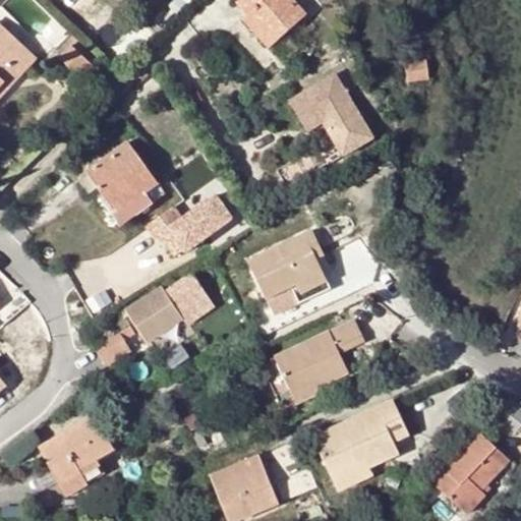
[(293,0),(241,0),(241,1),(237,4),(248,15),(243,20),(270,49),(306,15),(293,0)]
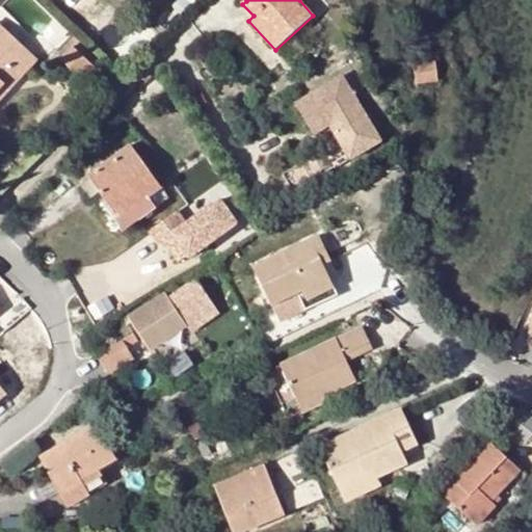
[(0,101),(37,60),(0,26),(0,101)]
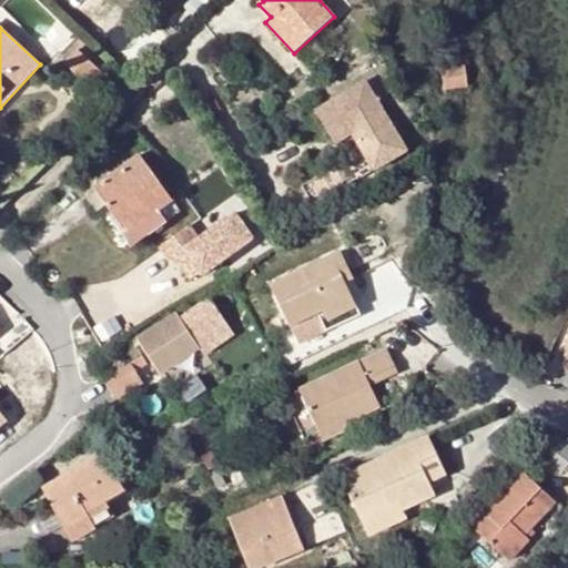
[(102,74),(78,51),(68,63),(91,85),(102,74)]
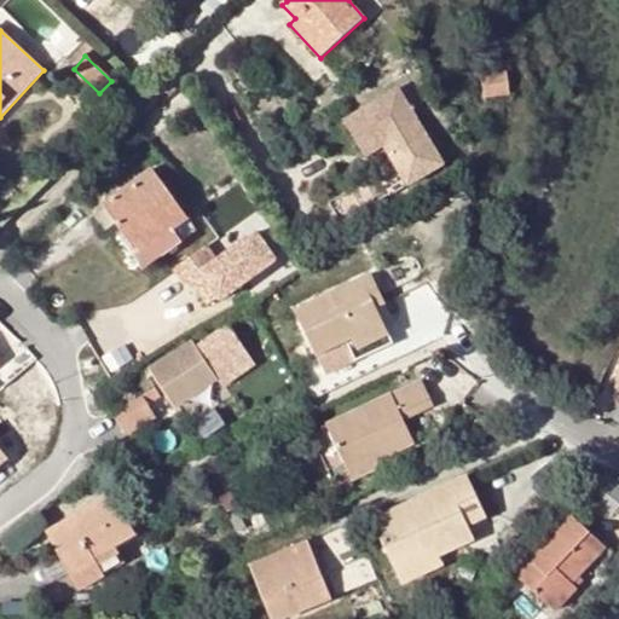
[(501,57),(489,58),(490,73),(480,74),(484,96),(505,94),(501,57)]
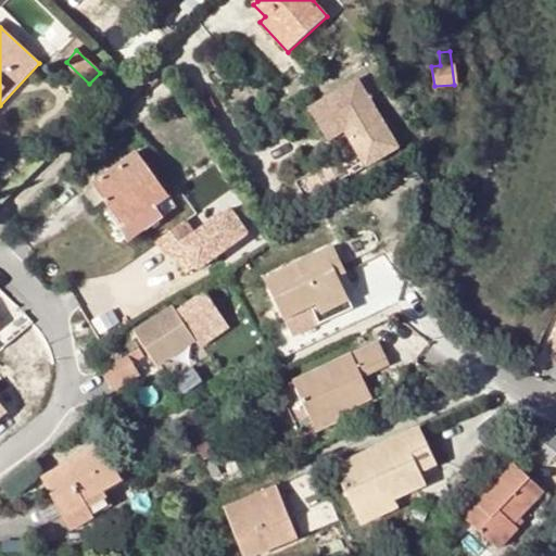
[(357,77),(310,108),(329,138),(345,128),(350,125),(355,131),(350,135),(368,163),(400,143),(357,77)]
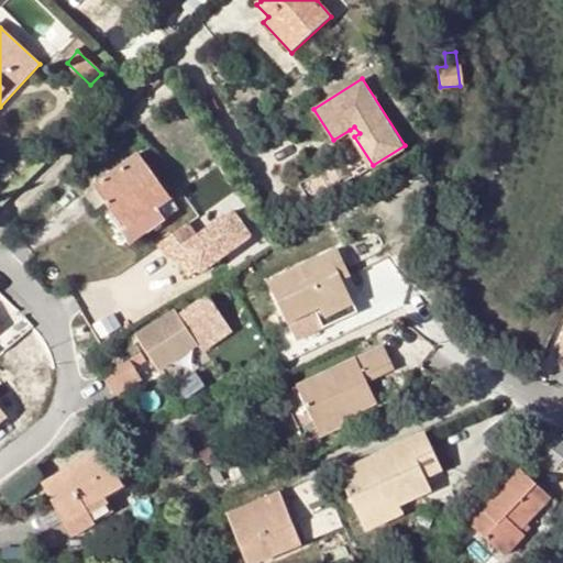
[(354,127),(350,130),(354,136),(360,133),(354,127)]
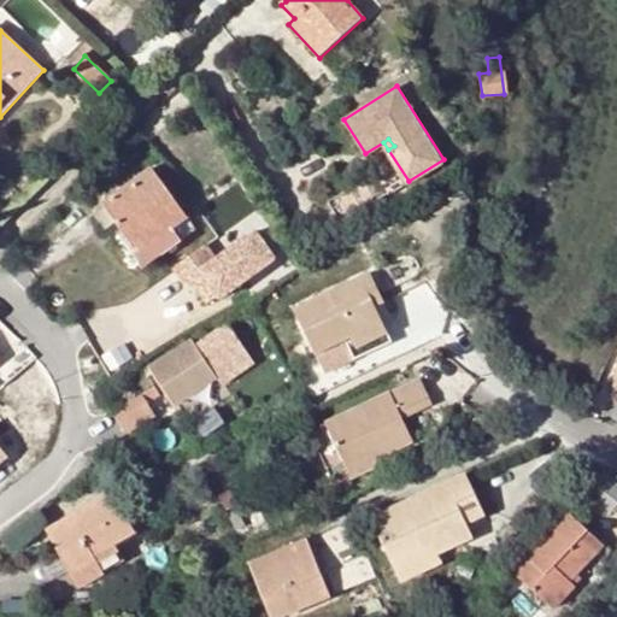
[(152,171),(106,203),(139,252),(134,254),(145,268),(181,242),(174,230),(187,221),(152,171)]
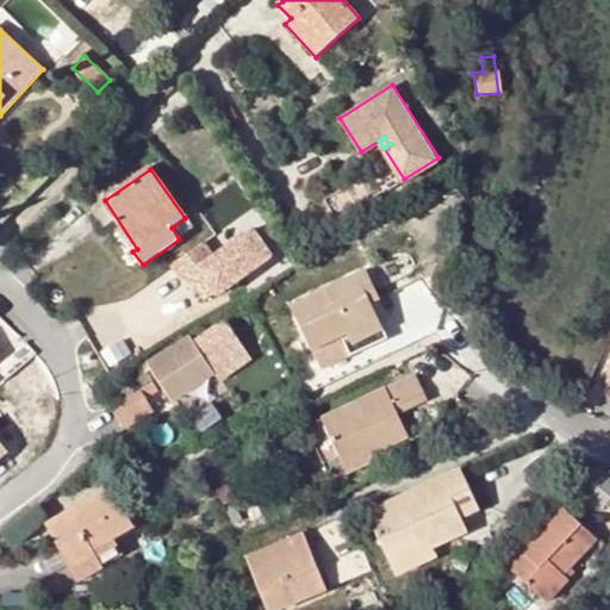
[(362,178),(327,200),(340,219),(374,198),(362,178)]
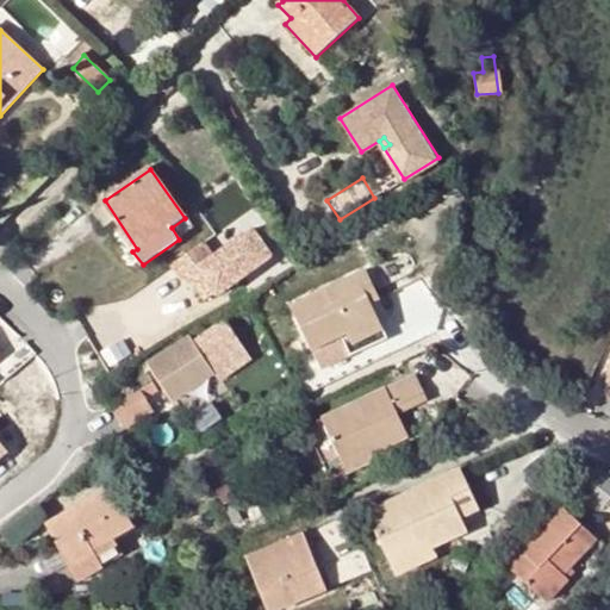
[(193,230),(185,218),(172,228),(179,240),(193,230)]
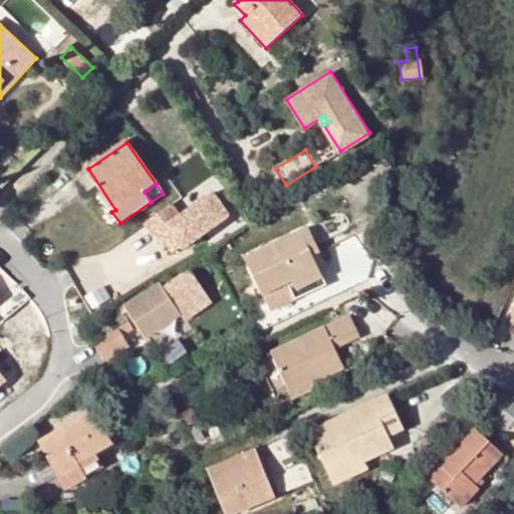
[(231,216),(215,193),(182,217),(173,205),(148,223),(157,235),(161,232),(170,226),(184,247),(186,249),(231,216)]
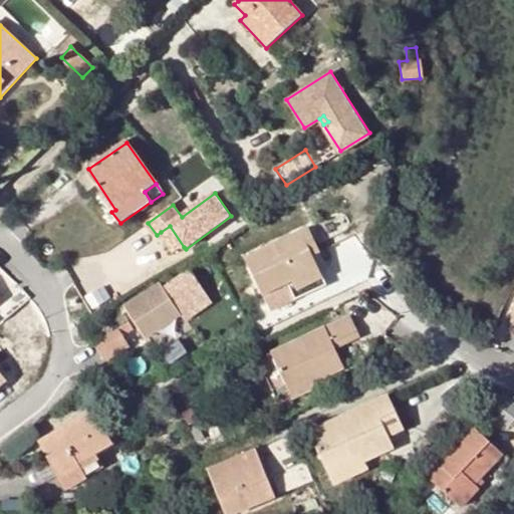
[(170,226),(161,232),(176,252),(184,247),(170,226)]
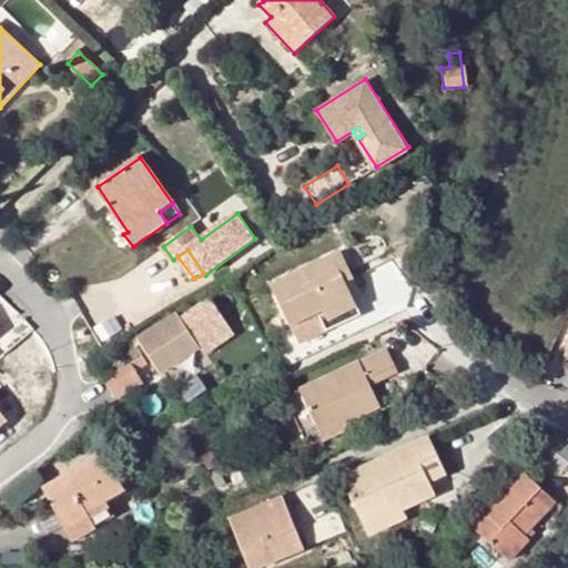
[(341,253),(334,256),(346,283),(353,280),(341,253)]
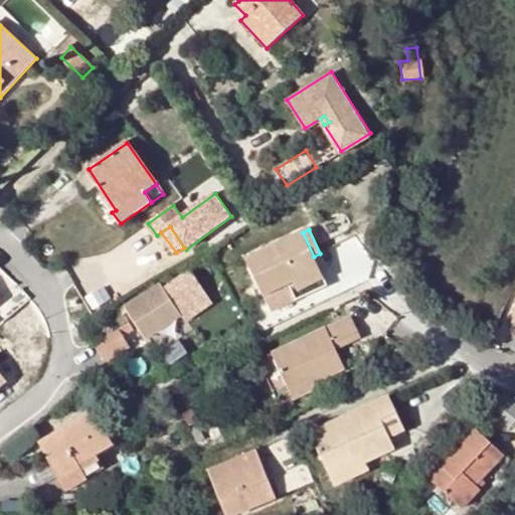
[(303,232),(247,258),(264,295),(272,311),(297,299),(327,286),(314,256),(303,232)]
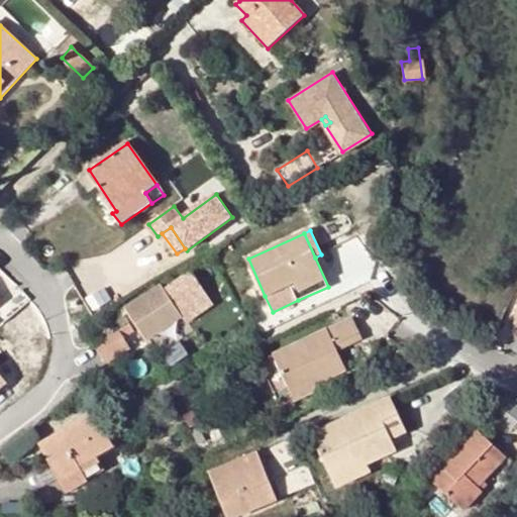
[(219,267),(212,253),(181,275),(188,287),(219,267)]
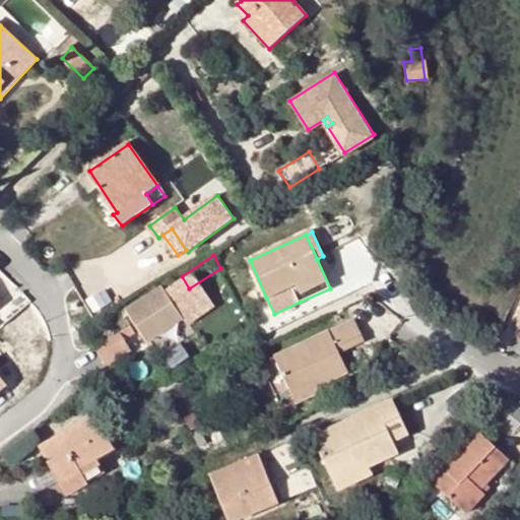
[(163,287),(127,311),(147,342),(182,320),(163,287)]
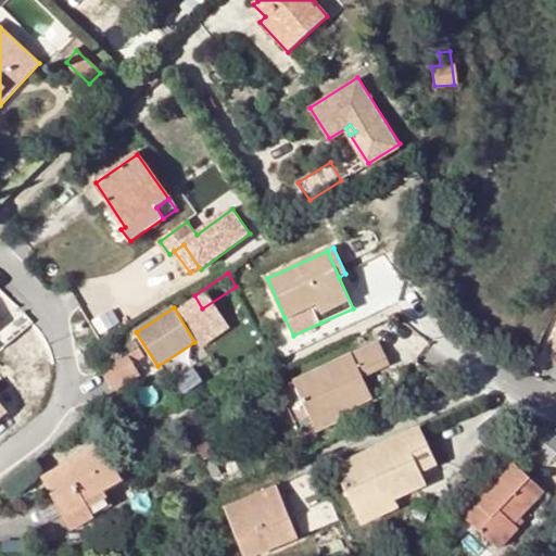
[(332,407),(337,414),(371,399),(362,376),(390,362),(381,341),(295,381),(311,417),(332,407)]
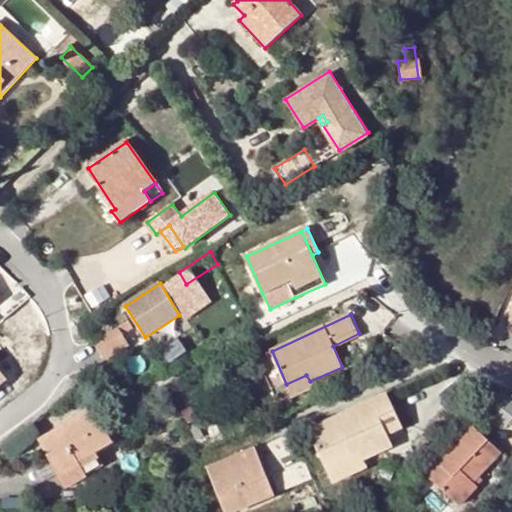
[(126,321),(96,341),(107,360),(129,346),(123,336),(132,330),(126,321)]
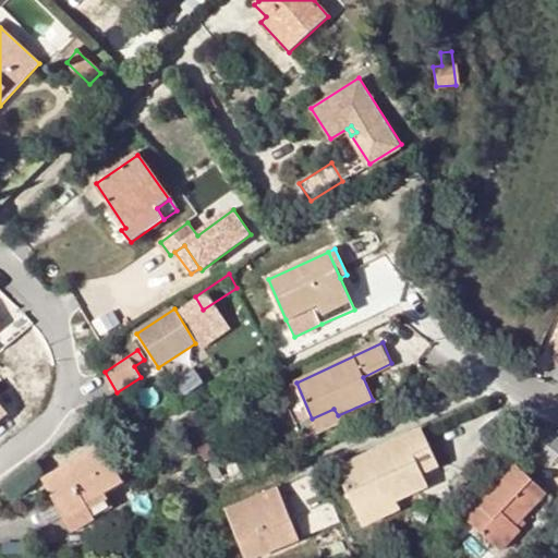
[(0,422),(11,414),(0,399),(0,422)]
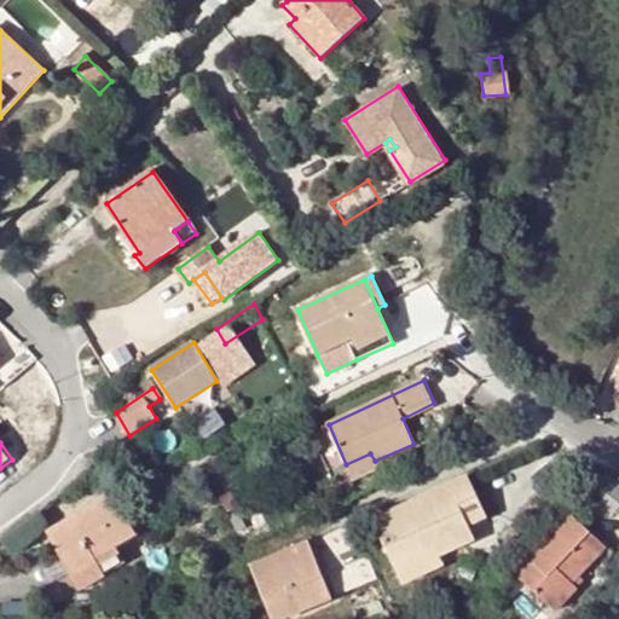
[(370,453),(346,464),(351,473),(375,461),(370,453)]
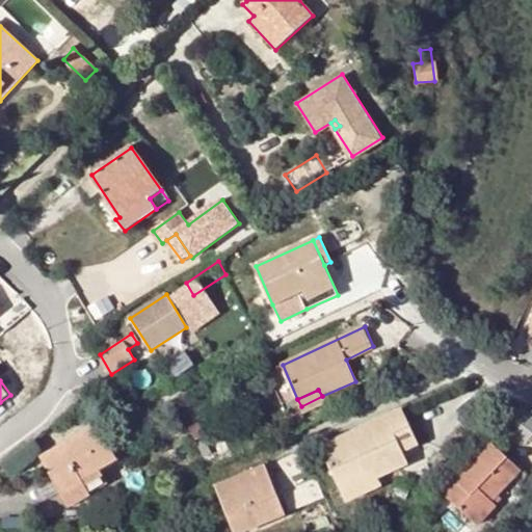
[(531,417),(519,406),(503,426),(525,444),(531,433),(531,417)]
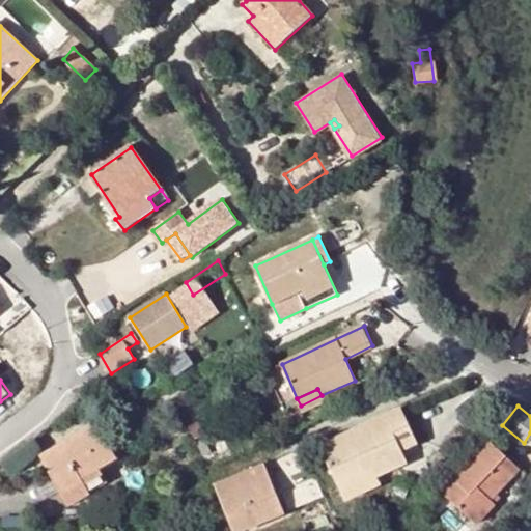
[(401,409),(320,445),(345,500),(381,484),(378,477),(407,463),(401,451),(417,444),(401,409)]
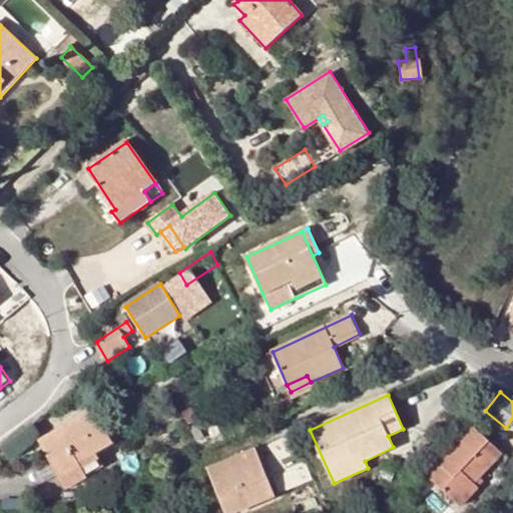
[(79,463),(96,453),(112,444),(92,410),(41,440),(67,488),(101,468),(98,461),(82,469),(79,463)]
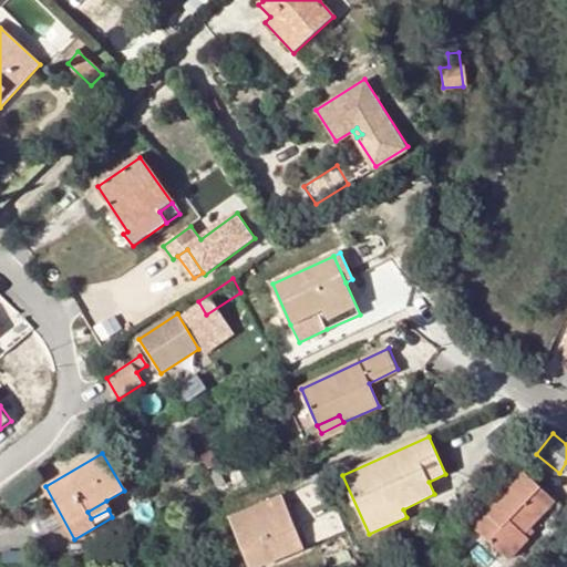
[(523,535),(529,527),(553,502),(519,470),(470,523),(508,559),(527,538),(523,535)]
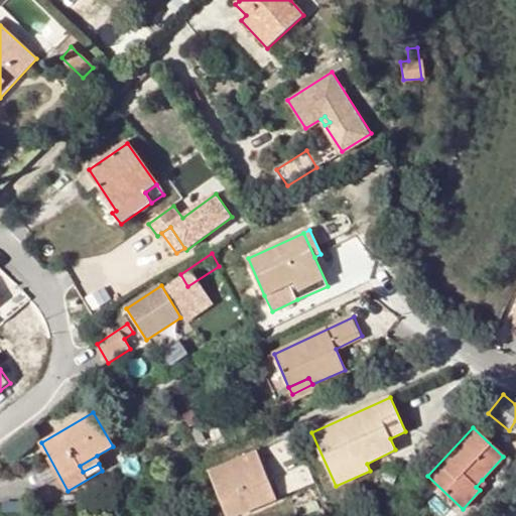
[(257,450),(209,471),(225,507),(245,498),(250,509),(278,497),(257,450)]
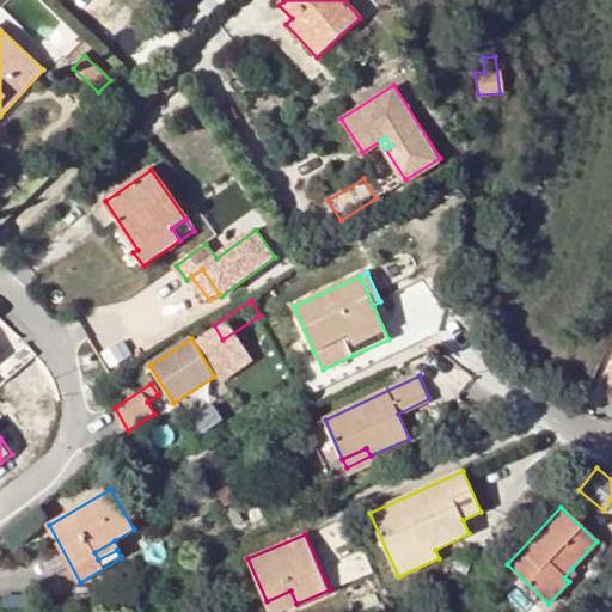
[(120,549),(115,540),(95,552),(98,560),(117,550),(120,549)]
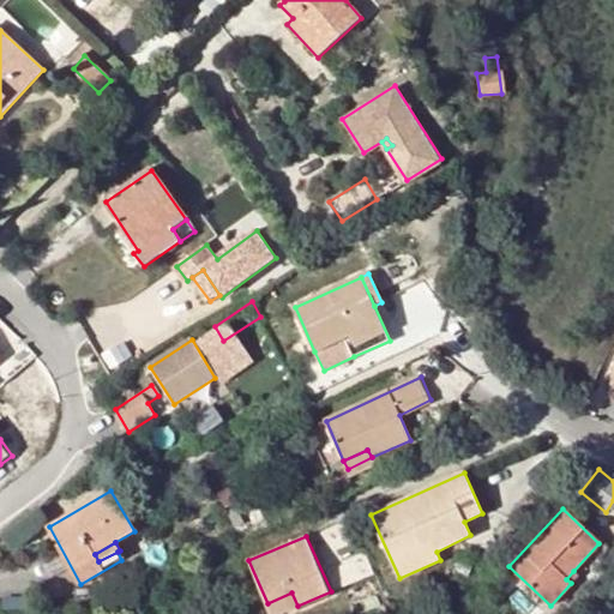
[(566,579),(571,583),(578,576),(573,571),(566,579)]
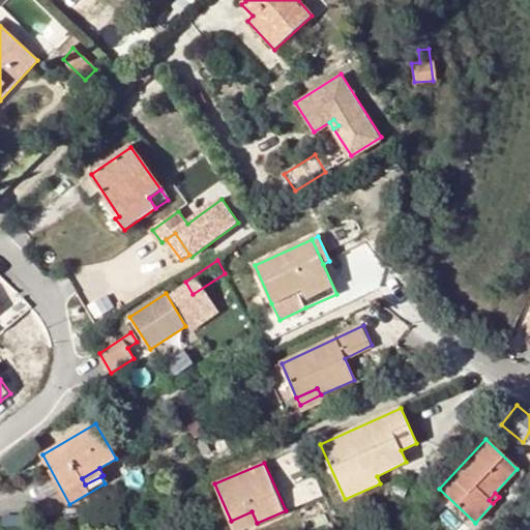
[(235,529),(241,529),(257,523),(252,511),(231,521),(235,529)]
